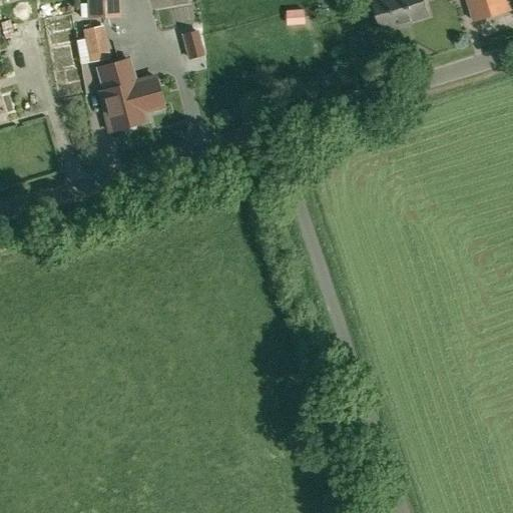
[(119,16),(118,0),(86,0),(87,17),(119,16)]
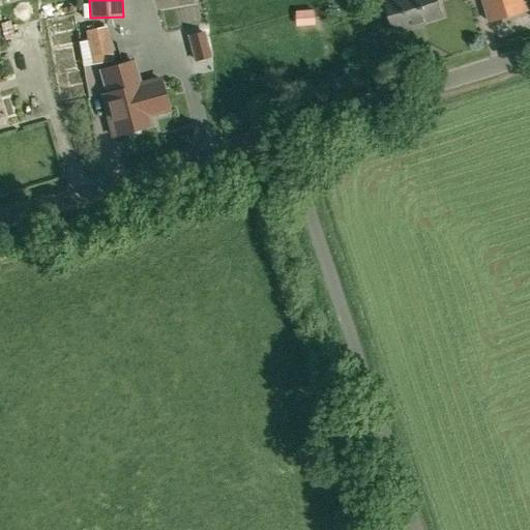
[(385,0),(395,32),(443,18),(437,0),(385,0)]
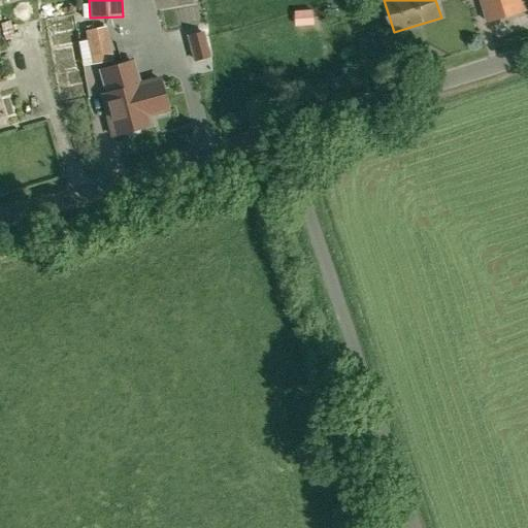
[(481,0),(488,23),(526,10),(523,0),(481,0)]
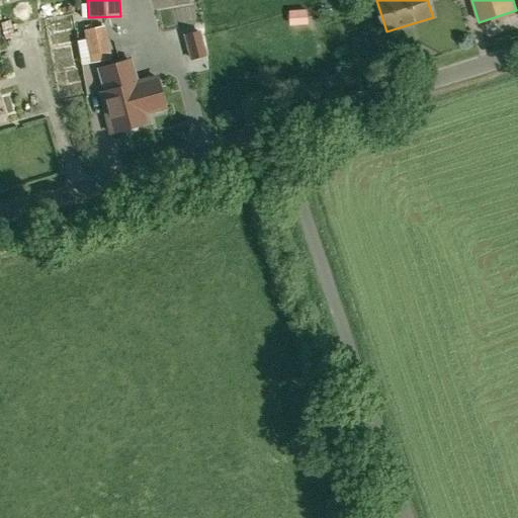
[(307,11),(289,12),(290,24),(307,23),(307,11)]
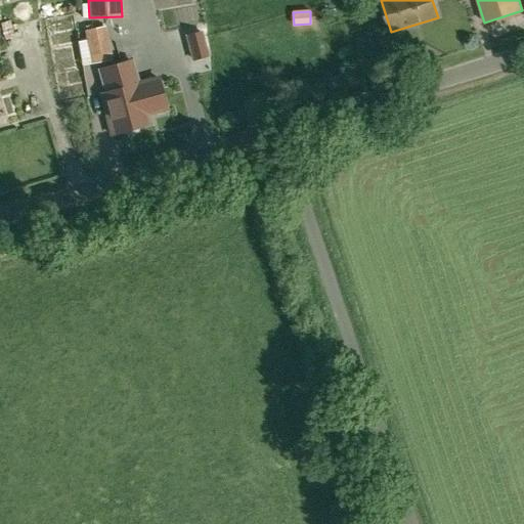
[(84,32),(86,41),(88,49),(108,45),(104,28),(92,30),(91,26),(85,27),(86,32),(84,32)]
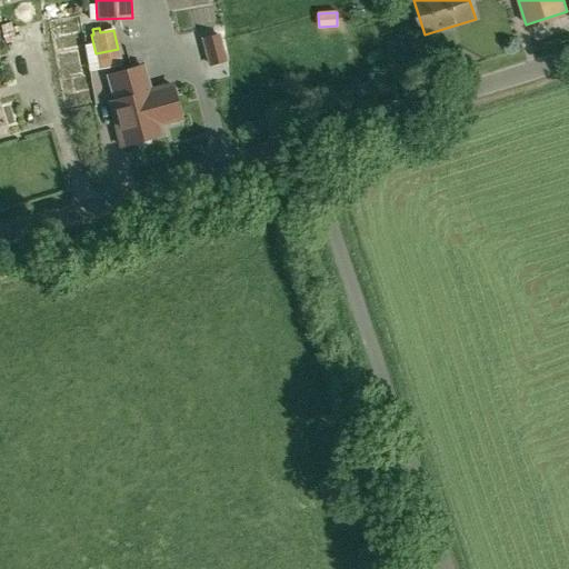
[(107,76),(113,101),(108,103),(120,145),(132,141),(137,145),(148,141),(150,137),(161,133),(161,130),(165,127),(175,123),(178,118),(180,118),(170,83),(152,89),(146,65),(107,76)]
